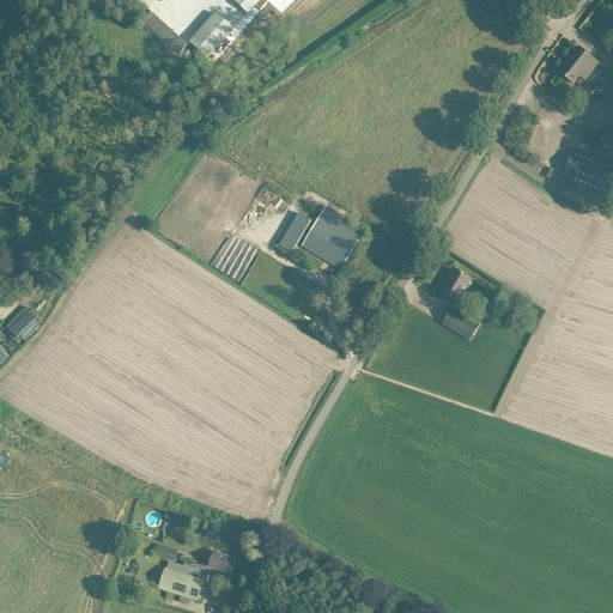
[(232,0),(234,1),(241,7),(248,14),(260,0),(232,0)]
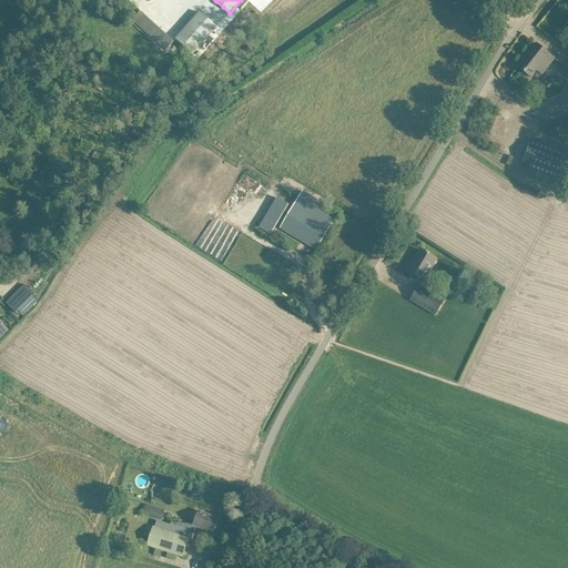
[(216,28),(200,12),(175,40),(193,56),(216,28)]
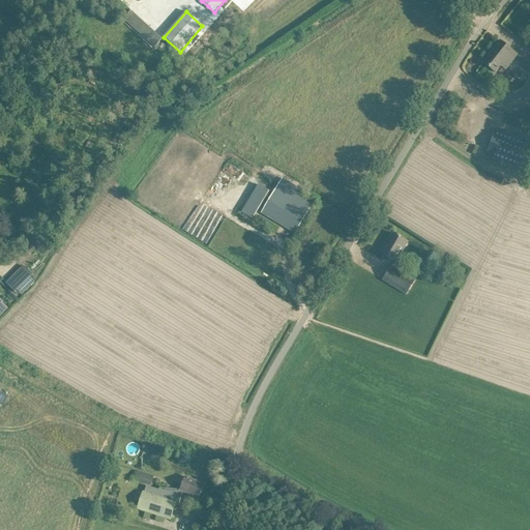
[(157,50),(166,41),(136,15),(128,23),(157,50)]
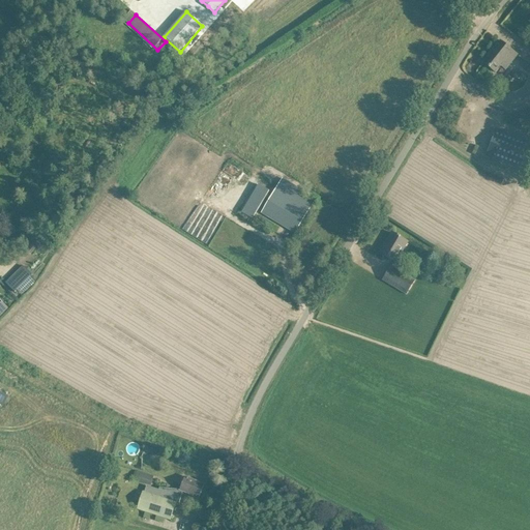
[(505,69),(517,55),(500,41),(482,63),(495,72),(501,65),(505,69)]
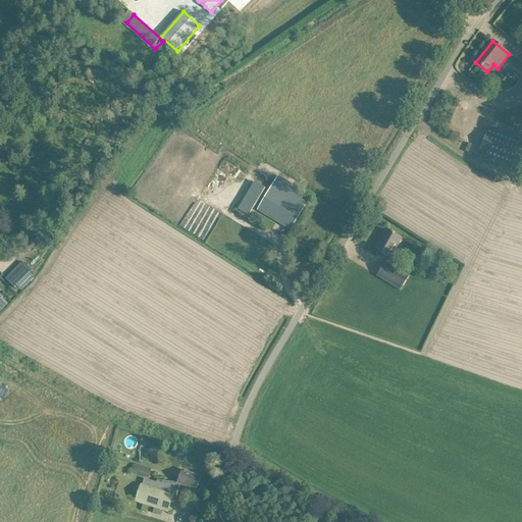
[(521,140),(488,127),(478,154),(516,168),(521,153),(521,140)]
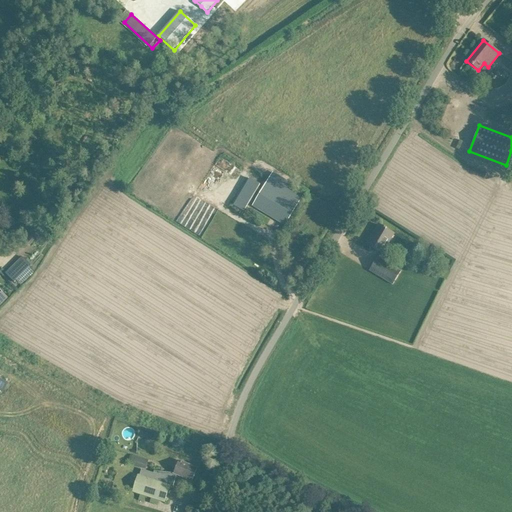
[(301,198),(281,186),(284,181),(273,174),(255,202),(286,222),(301,198)]
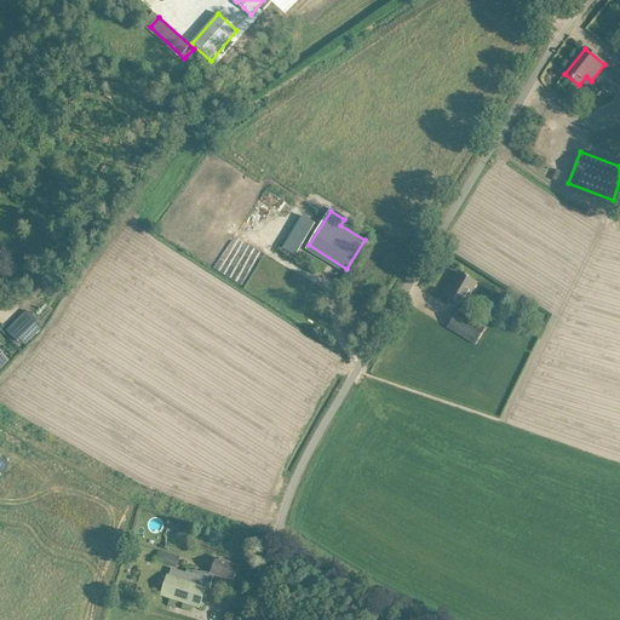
[(480,283),(466,275),(465,276),(459,273),(445,297),(464,308),(480,283)]
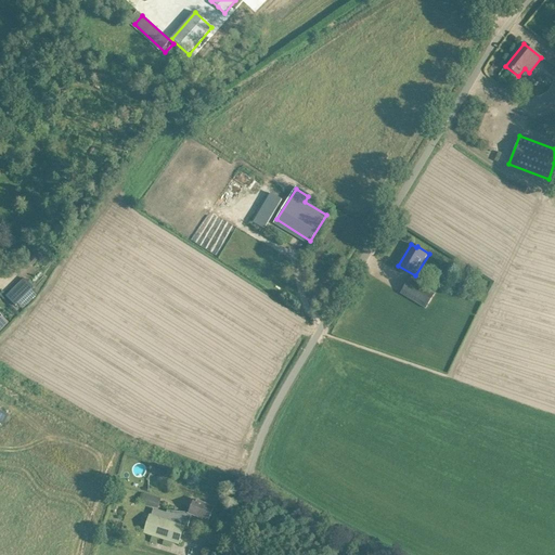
[(431,292),(410,279),(400,294),(424,307),(431,292)]
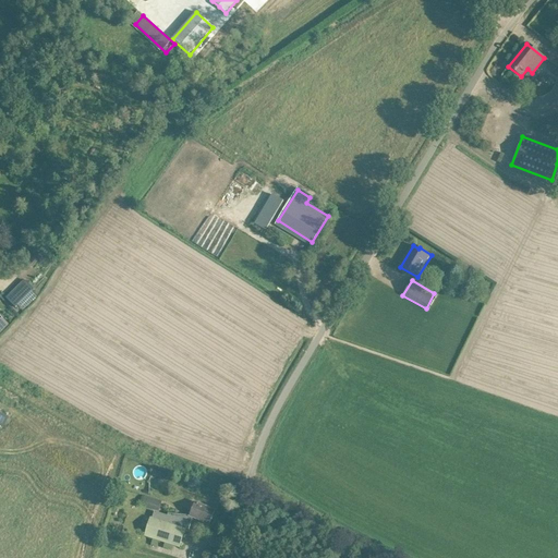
[(161,501),(148,497),(145,507),(159,511),(161,501)]
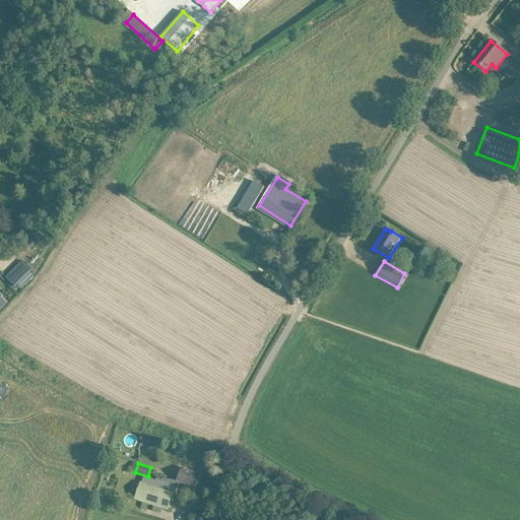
[(144,477),(142,482),(173,493),(176,493),(179,482),(191,485),(189,491),(194,493),(200,475),(182,468),(176,480),(156,478),(155,480),(144,477)]
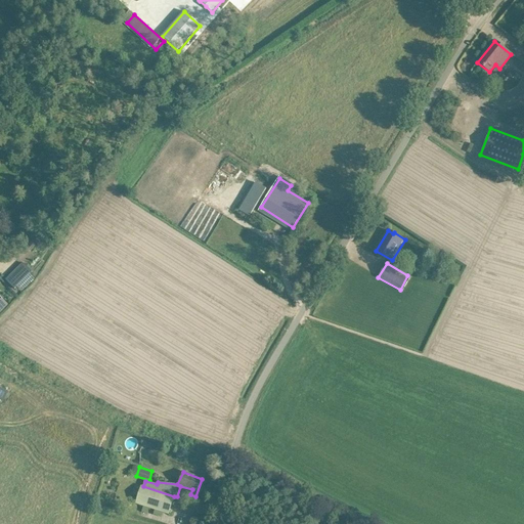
[(141,486),(135,504),(143,507),(149,508),(155,510),(161,512),(169,514),(174,496),(143,486),(141,486)]
